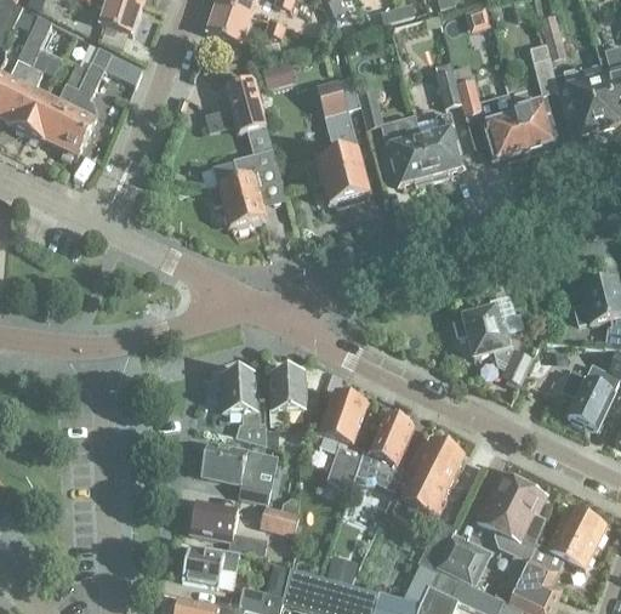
[(0,45),(3,46),(22,7),(9,0),(0,0),(0,45)]
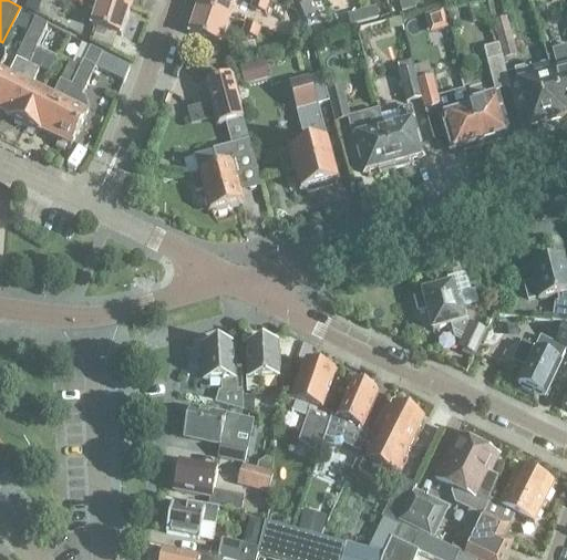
[(83,0),(96,4),(91,21),(120,31),(130,3),(120,0),(83,0)]
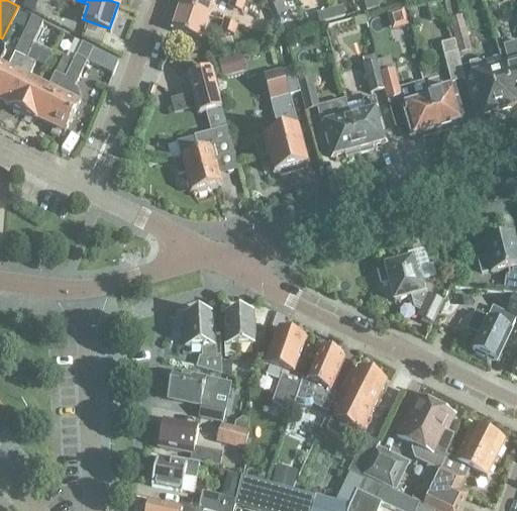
[(181,0),(180,3),(208,12),(212,0),(181,0)]
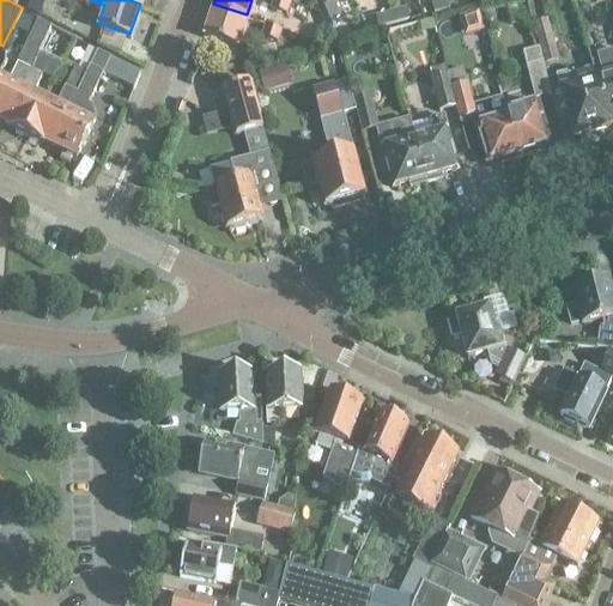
[(269,5),(287,11),(291,0),(271,0),(269,5)]
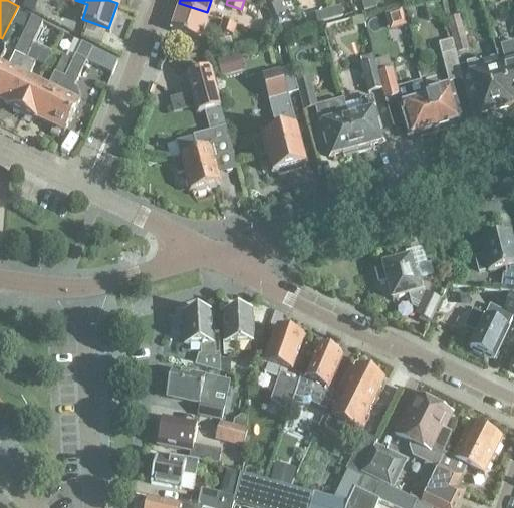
[(343,12),(341,2),(328,5),(330,15),(343,12)]
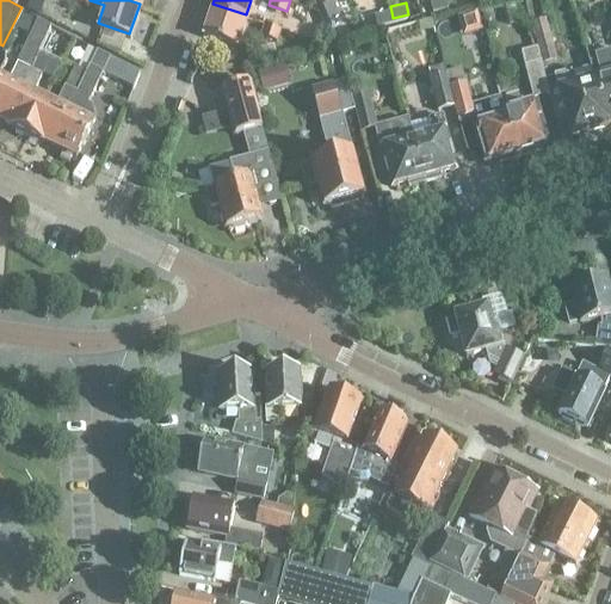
[(246,14),(213,4),(203,32),(236,43),(246,14)]
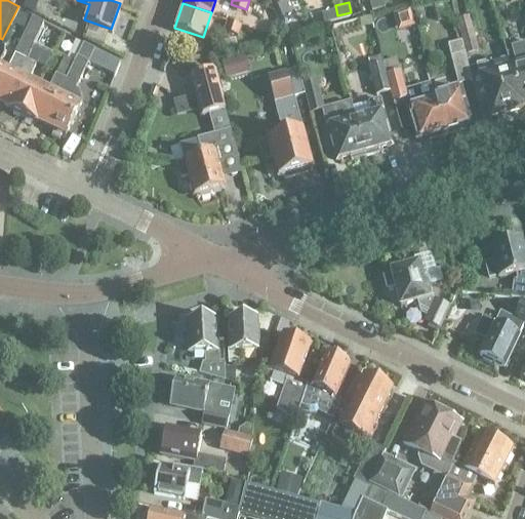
[(324,18),(337,15),(335,5),(322,9),(324,18)]
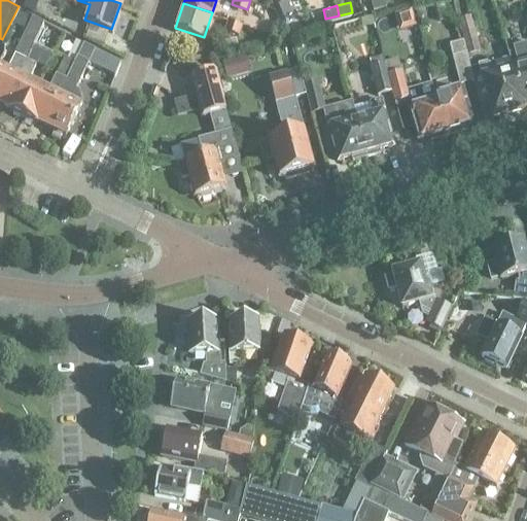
[(470,11),(457,15),(462,37),(464,37),(467,50),(480,47),(470,11)]
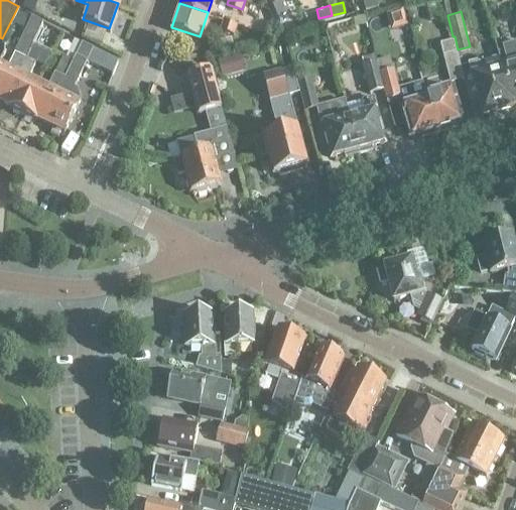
[(24,54),(32,39),(42,19),(41,18),(31,13),(25,25),(15,47),(18,49),(18,51),(24,54)]
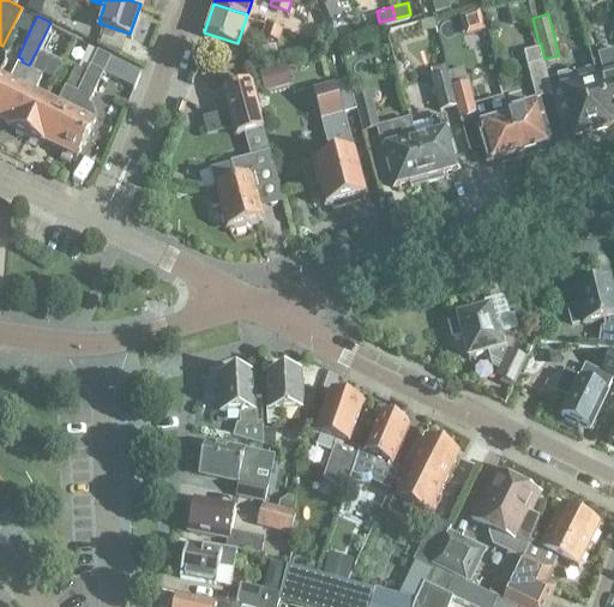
[(398,35),(435,25),(433,16),(386,28),(392,52),(402,49),(398,35)]
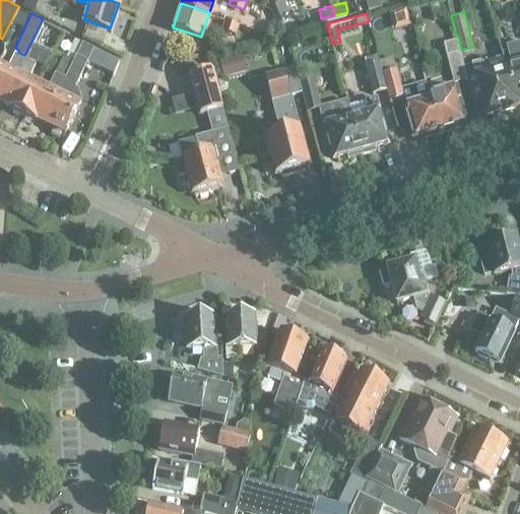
[(239,22),(224,17),(221,27),(236,33),(239,22)]
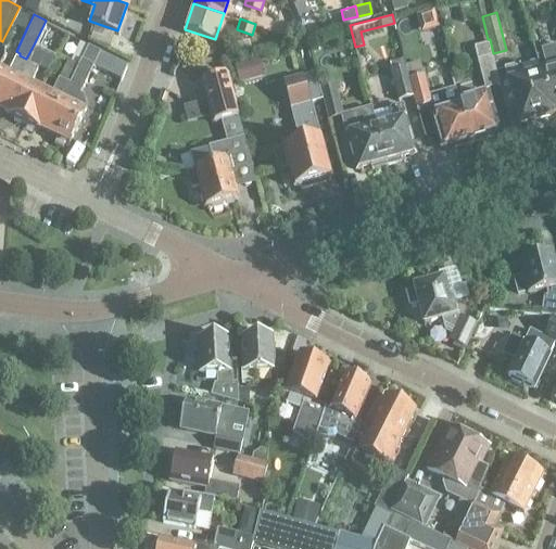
[(252,47),(249,36),(225,41),(228,53),(252,47)]
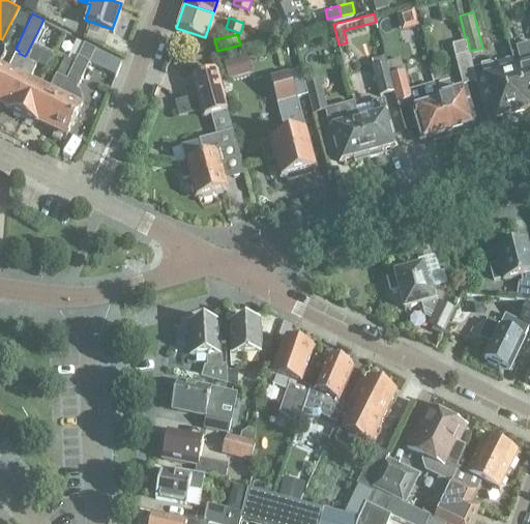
[(469,51),(470,51),(467,37),(465,37),(451,40),(462,81),(476,78),(469,51)]
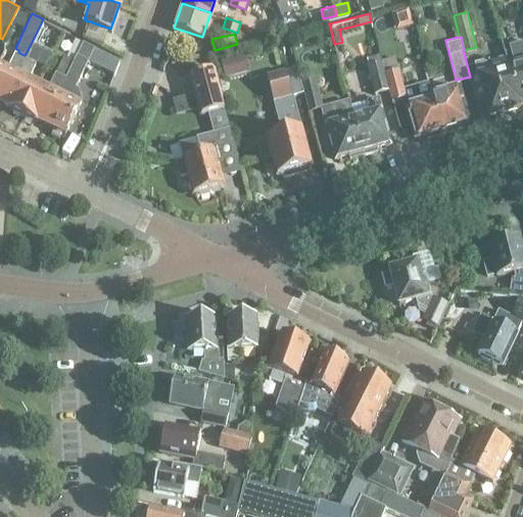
[(58,92),(44,121),(64,131),(81,97),(78,86),(75,85),(94,46),(83,41),(77,55),(76,55),(58,92)]
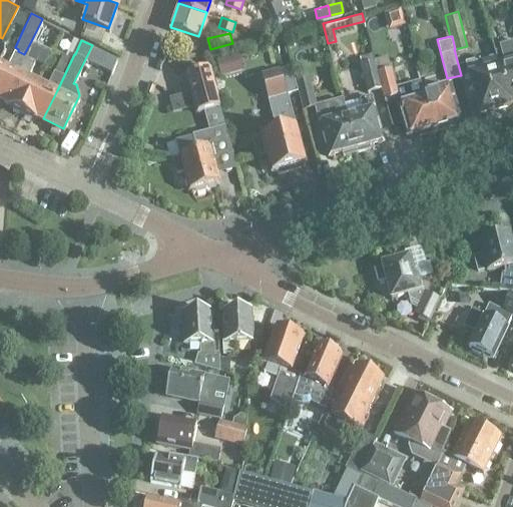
[(512,54),(512,59),(498,63),(509,101),(512,100),(512,46),(511,47),(512,54)]
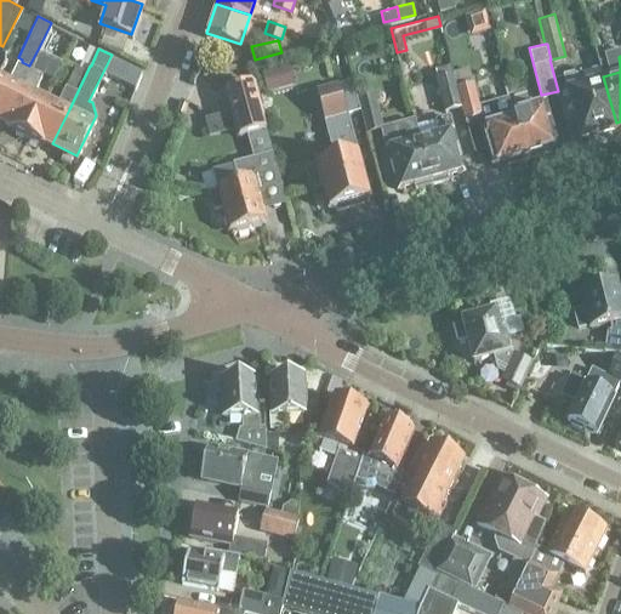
[(0,117),(4,119),(29,66),(20,61),(17,60),(9,79),(0,74),(0,117)]
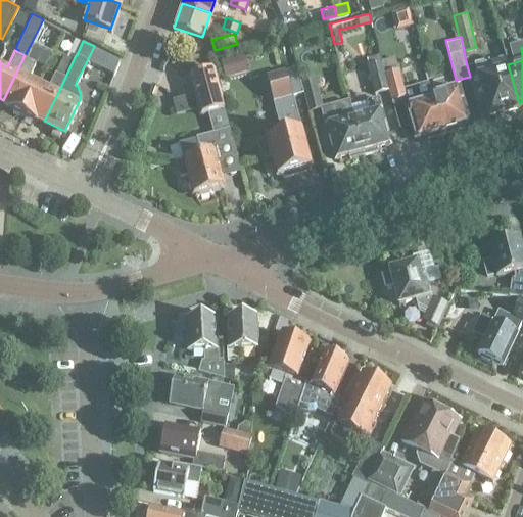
[(374,92),(387,88),(389,88),(381,59),(380,59),(378,51),(366,54),(368,62),(367,63),(374,92)]
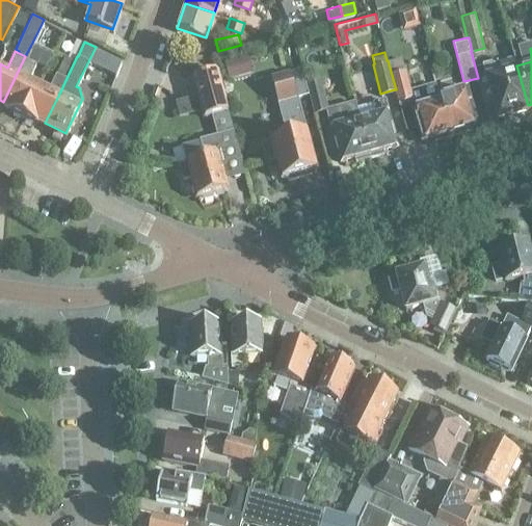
[(397,100),(414,96),(405,68),(401,53),(388,57),(388,60),(396,89),(394,89),(397,100)]
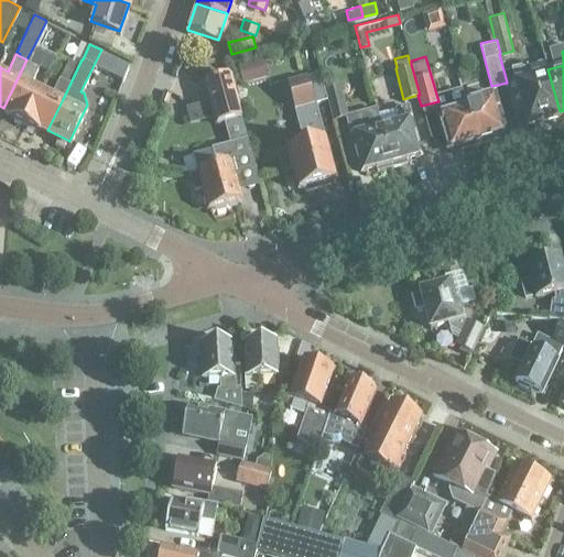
[(41,88),(25,120),(40,127),(40,126),(47,130),(63,99),(82,59),(79,64),(68,58),(61,76),(60,76),(51,93),(41,88)]
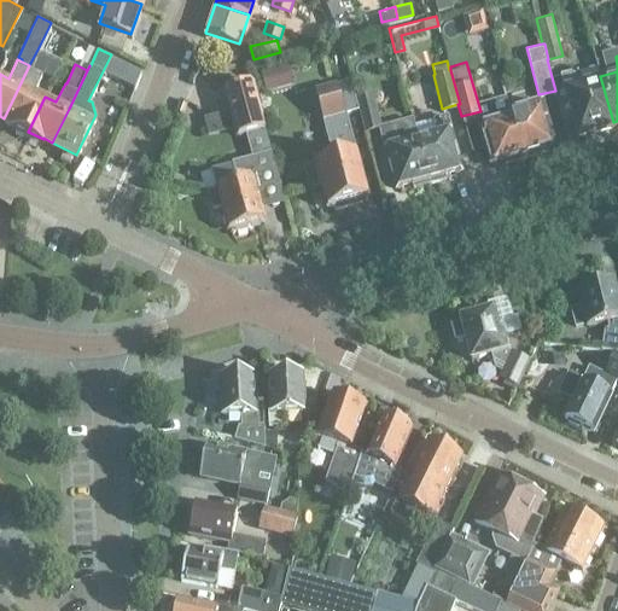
[(11,123),(28,132),(45,97),(33,91),(42,71),(29,65),(4,118),(12,122),(11,123)]
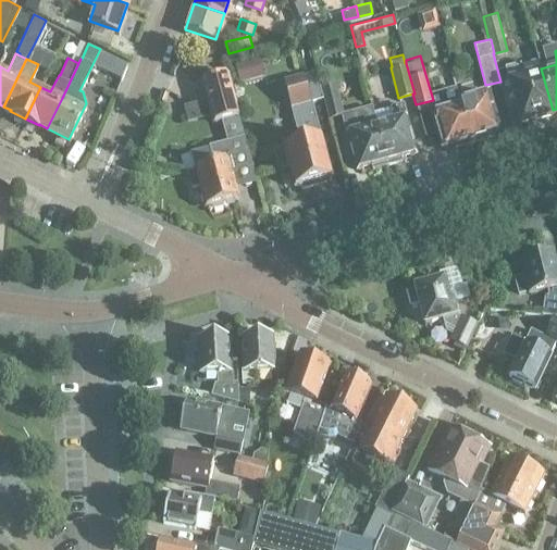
[(521,120),(553,110),(541,69),(523,74),(520,61),(506,65),(521,120)]
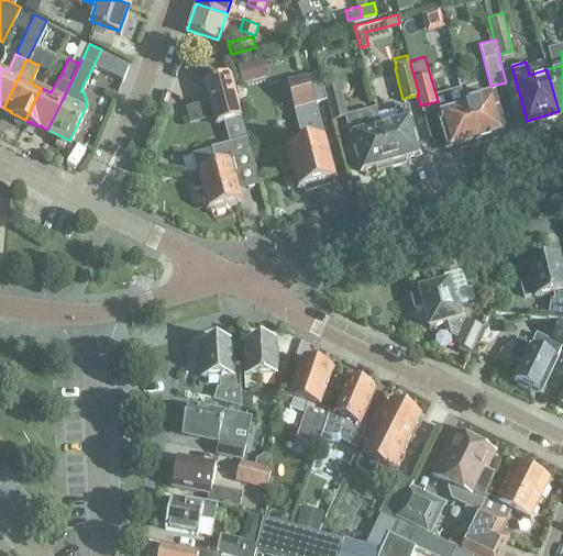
[(246,134),(229,70),(206,77),(211,97),(186,103),(189,119),(214,112),(217,119),(223,118),(229,139),(246,134)]
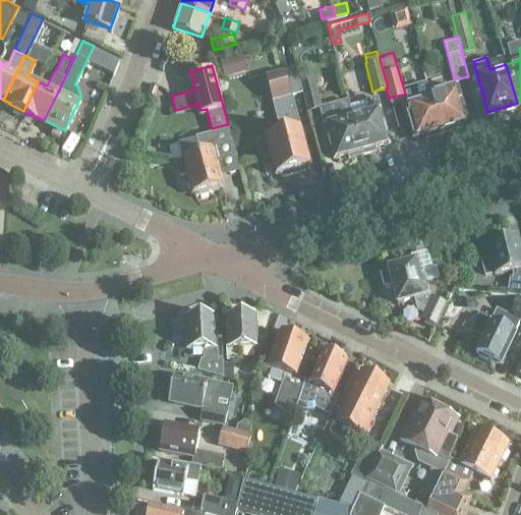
[(308,163),(294,111),(289,94),(302,91),(299,78),(296,65),(284,68),(283,67),(265,72),(280,129),(268,133),(268,134),(256,137),(261,155),(273,152),(278,171),(308,163)]
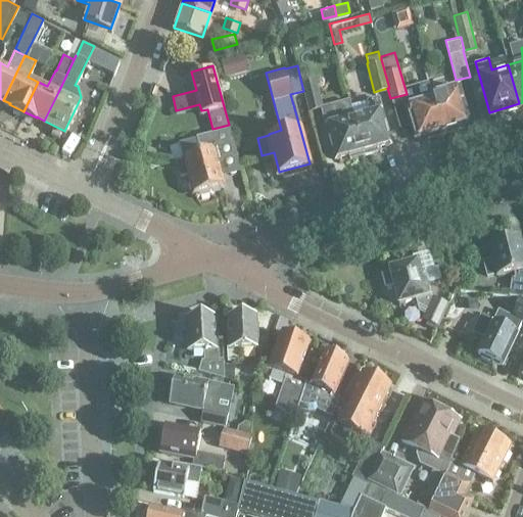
[(303,91),(308,109),(323,105),(315,76),(300,79),(303,91)]
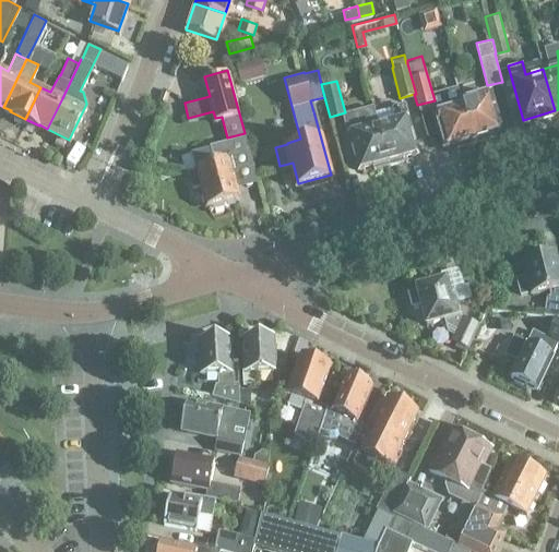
[(462,98),(474,139),(490,133),(489,131),(501,128),(490,90),(462,98)]
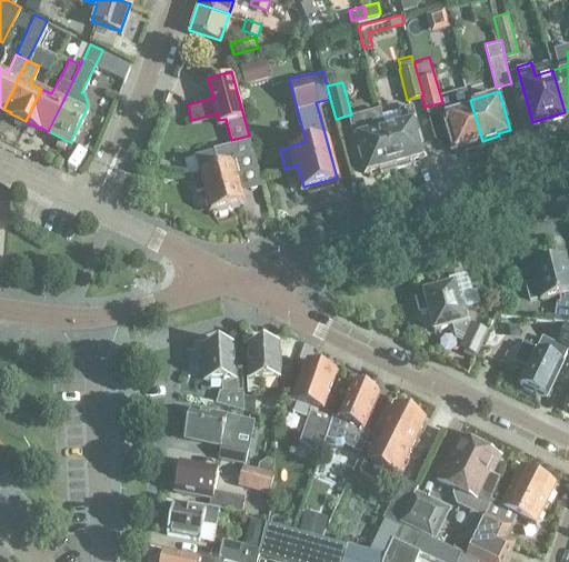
[(482,141),(470,100),(440,108),(451,147),(463,143),(465,146),(482,141)]
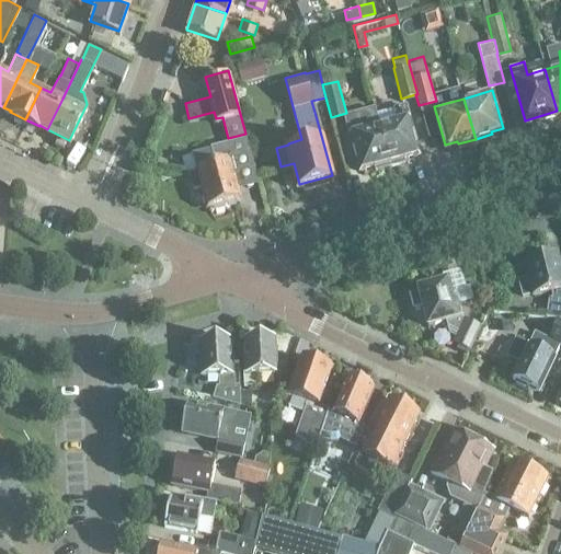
[(397,118),(379,123),(390,164),(405,160),(404,154),(416,151),(411,131),(413,130),(405,102),(393,105),(397,118)]
